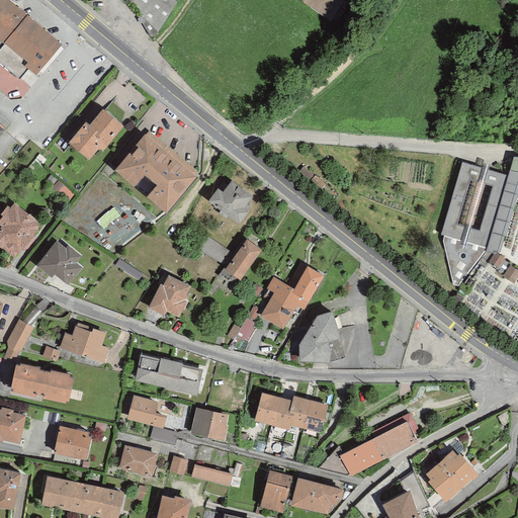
[(36,72),(59,45),(3,0),(0,0),(0,62),(20,79),(29,67),(36,72)]
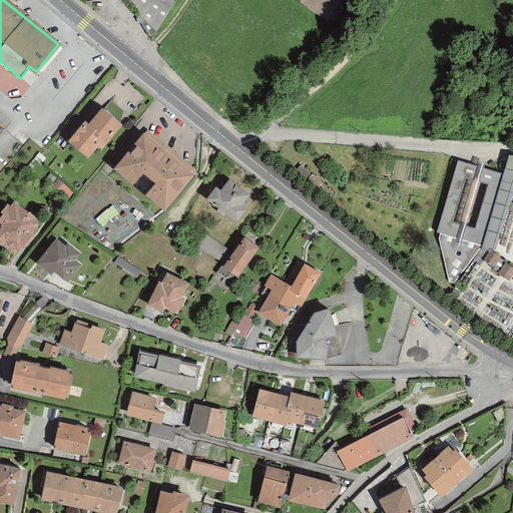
[(125,0),(139,15),(136,17),(147,35),(150,37),(153,36),(175,2),(172,0),(125,0)]
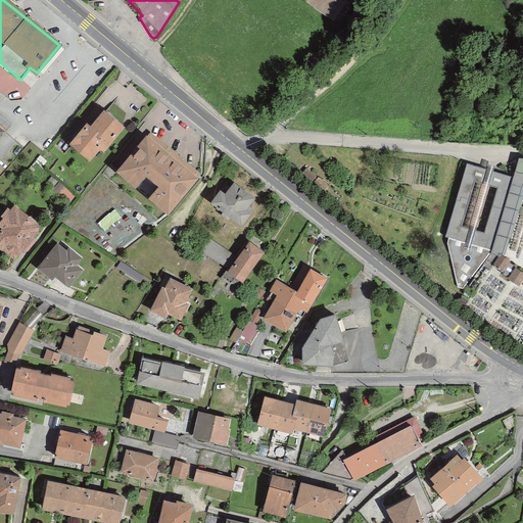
[(304,0),(305,1),(333,18),(335,16),(340,19),(353,0),(304,0)]
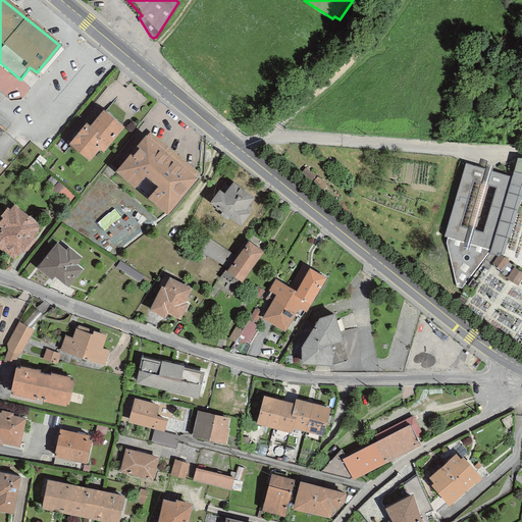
[(102,148),(121,125),(105,112),(91,128),(88,125),(72,143),(88,156),(98,144),(102,148)]
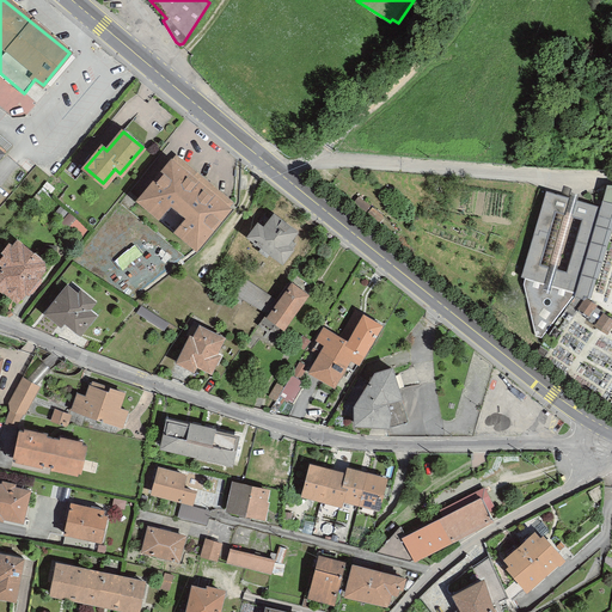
[(228,209),(170,161),(139,200),(158,216),(171,202),(189,216),(177,232),(196,248),(228,209)]
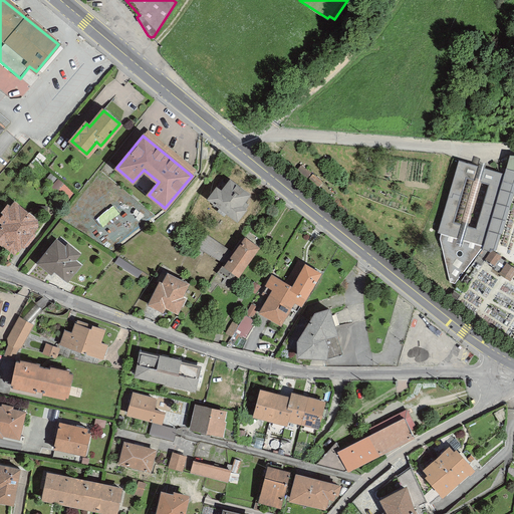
[(42,163),(45,159),(39,153),(35,157),(42,163)]
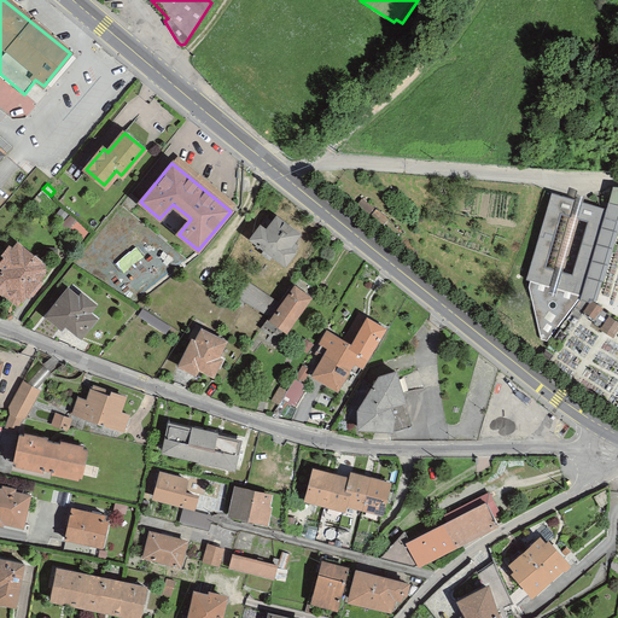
[(589,298),(593,299),(596,301),(602,281),(604,280),(617,231),(617,187),(613,187),(606,211),(582,295),(581,299),(588,302),(589,298)]
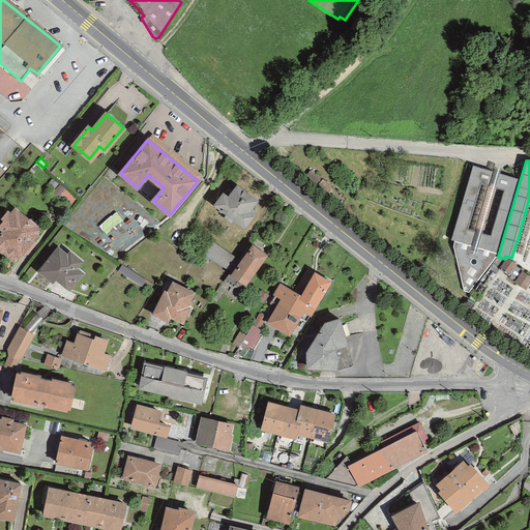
[(111,183),(120,173),(110,165),(101,175),(111,183)]
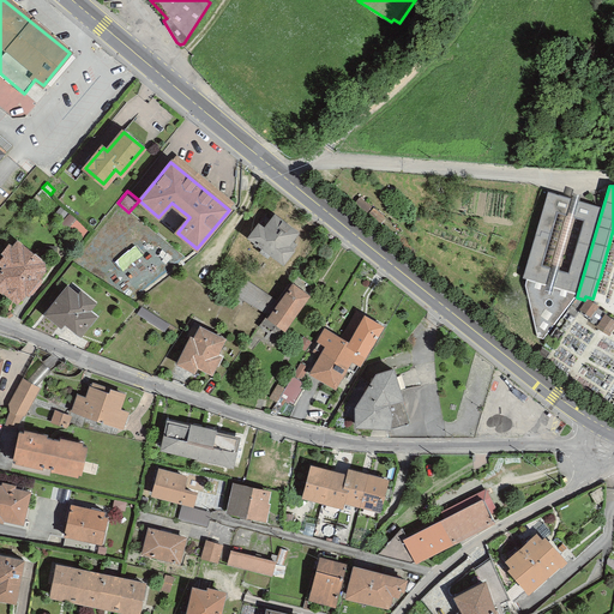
[(566,215),(571,199),(548,192),(523,277),(546,284),(551,269),(541,265),(557,212),(566,215)]
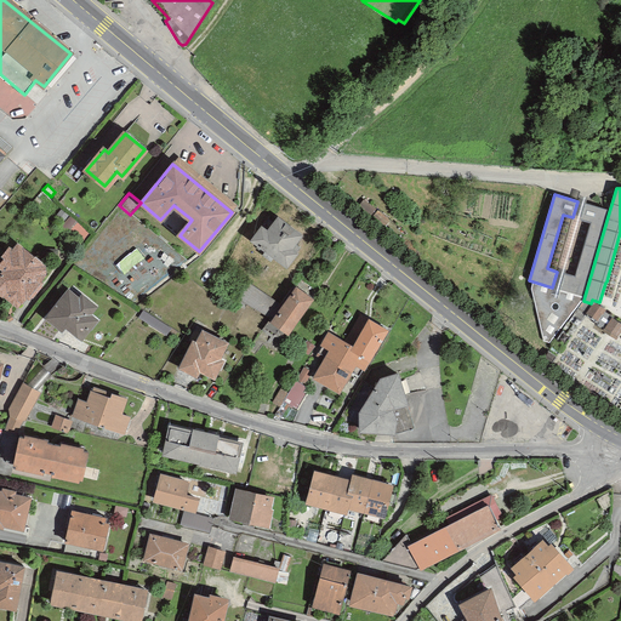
[(377,210),(364,199),(358,205),(371,217),(377,210)]
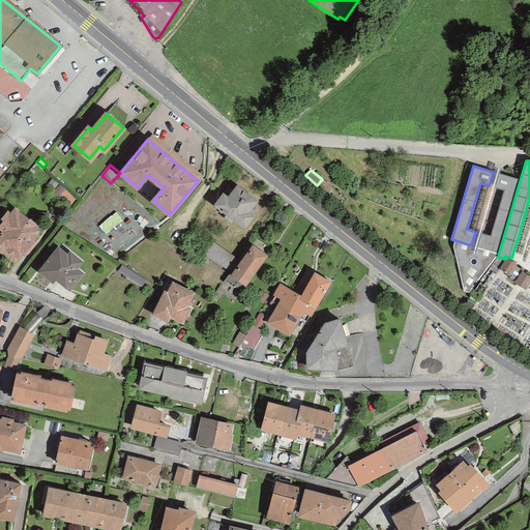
[(499,253),(520,181),(518,179),(499,174),(495,187),(504,190),(491,236),(481,233),(477,247),(499,253)]
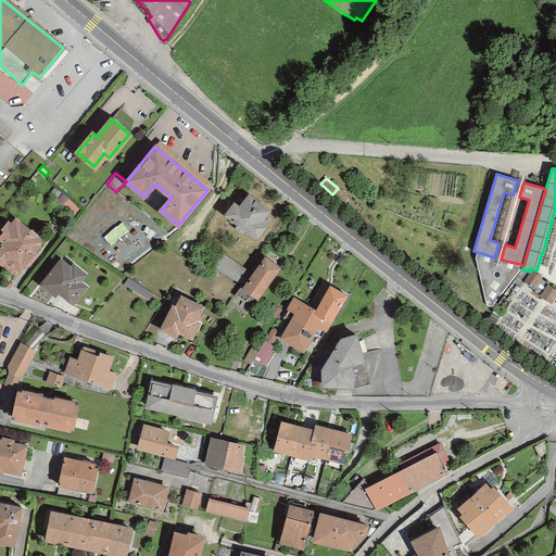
[(80,209),(63,194),(53,205),(71,220),(80,209)]
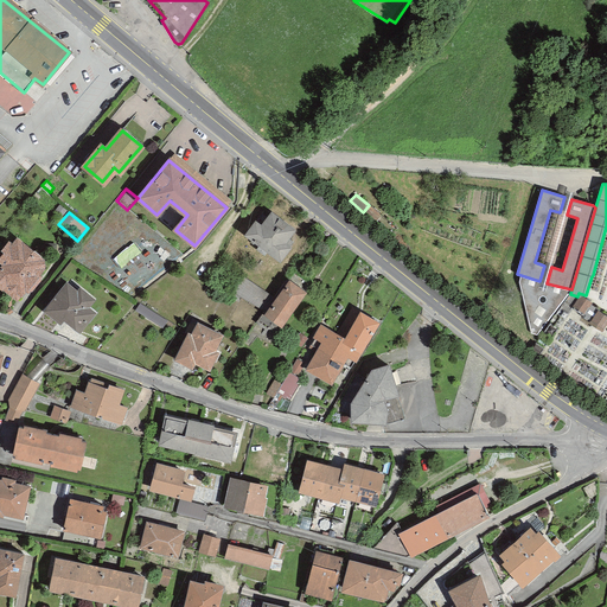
[(260,244),(268,250),(280,260),(289,248),(283,243),(294,230),(273,213),(262,228),(256,223),(247,235),(260,244)]
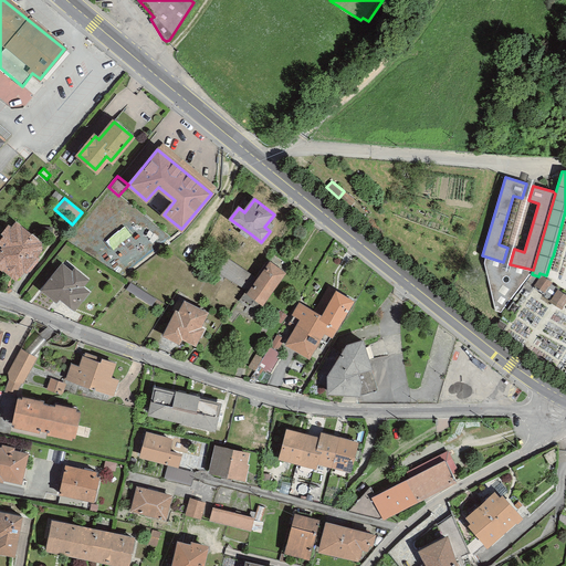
[(0,259),(17,273),(37,249),(35,241),(16,223),(2,240),(8,244),(0,253),(0,259)]
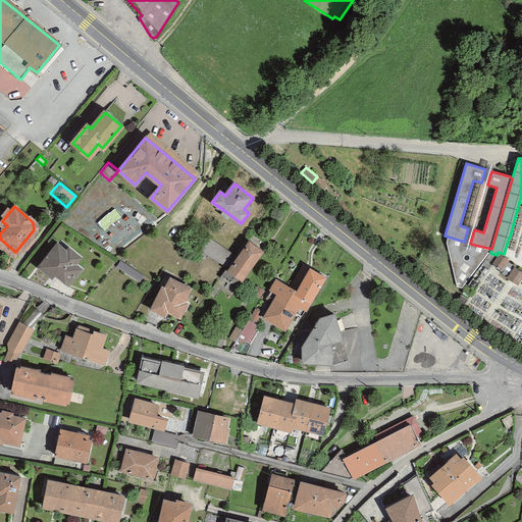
[(227,219),(230,215),(223,210),(220,214),(227,219)]
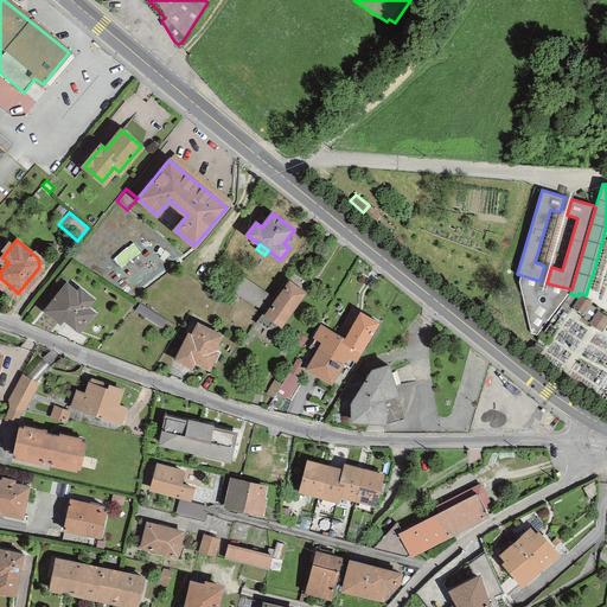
[(274,298),(240,274),(228,291),(229,292),(228,294),(237,301),(240,298),(264,312),(274,298)]
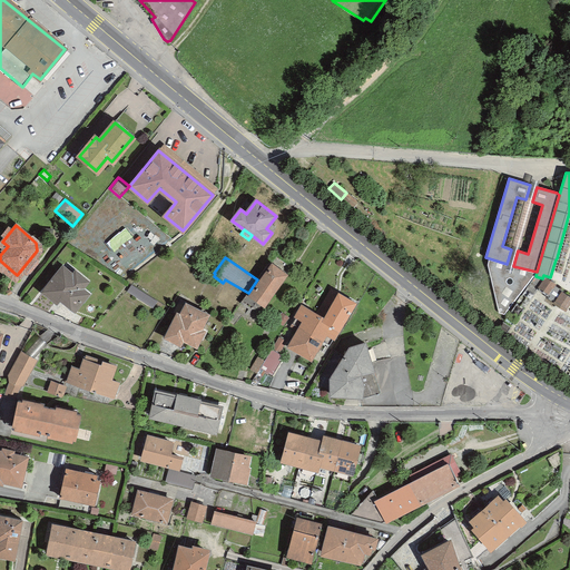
[(251,297),(271,268),(266,266),(243,302),(253,308),(255,305),(261,308),(263,305),(251,297)]
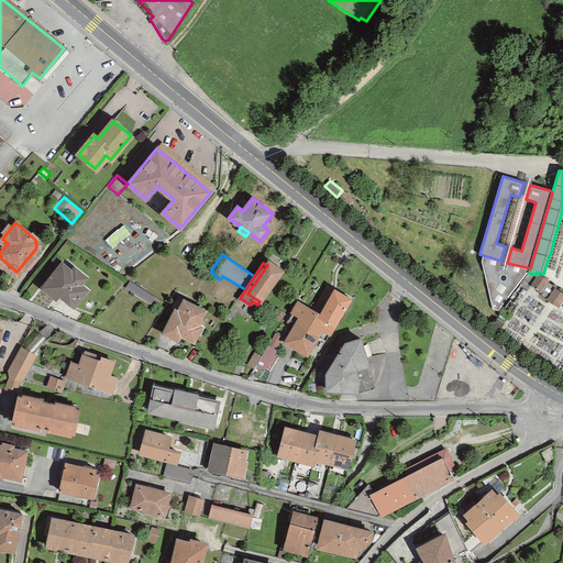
[(247,294),(260,301),(282,272),(268,263),(267,265),(247,294)]
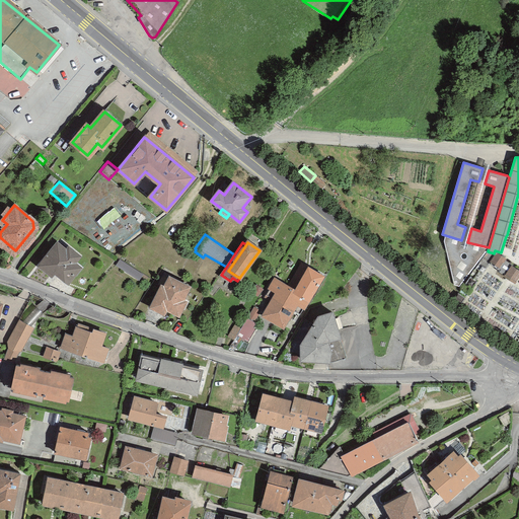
[(66,251),(57,243),(39,266),(51,275),(54,271),(68,282),(79,268),(73,263),(79,256),(69,247),(66,251)]
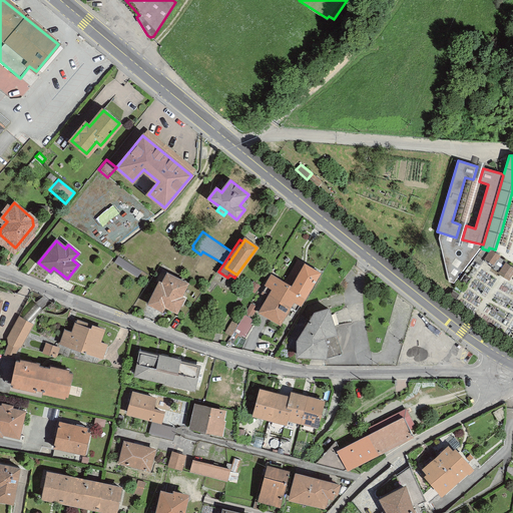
[(491,250),(492,248),(489,247),(488,250),(482,248),(480,248),(460,280),(467,284),(483,259),(492,266),(493,265),(498,257),(499,255),(491,250)]
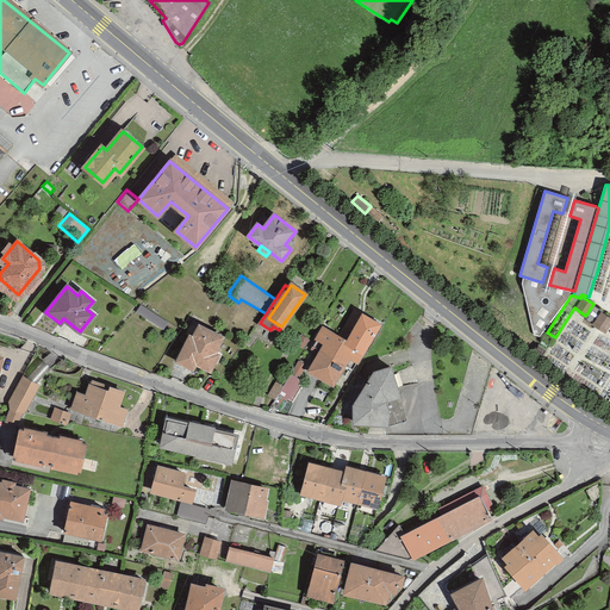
[(166,330),(170,323),(141,304),(136,312),(166,330)]
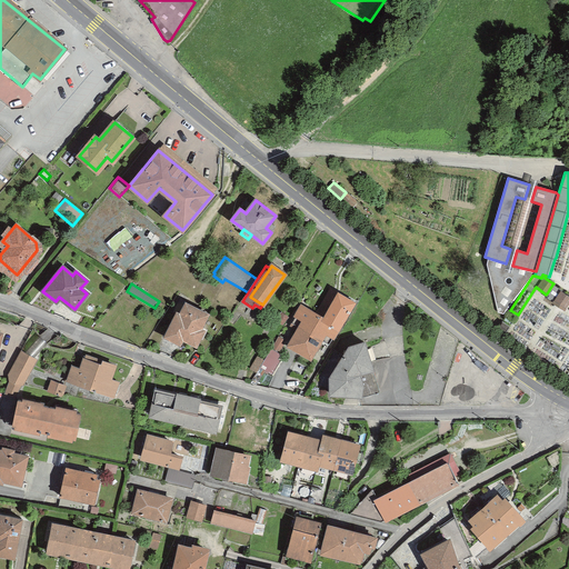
[(553,302),(561,291),(552,285),(547,293),(549,296),(547,299),(553,302)]
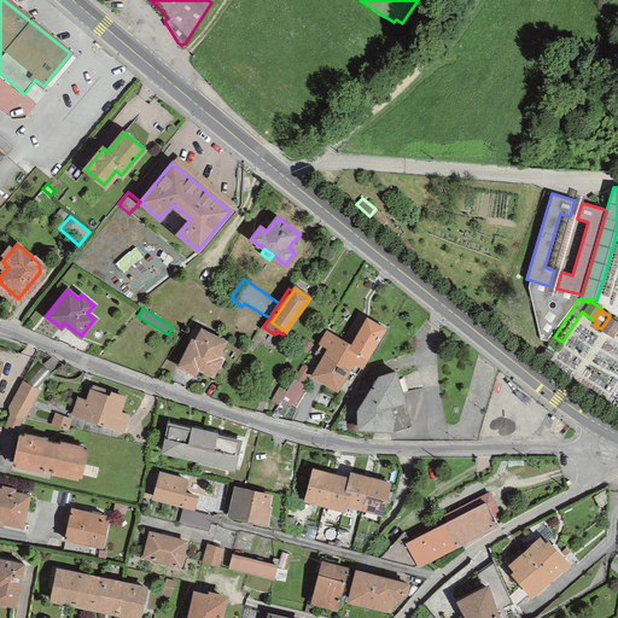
[(617,321),(610,316),(601,328),(613,337),(617,328),(617,321)]
